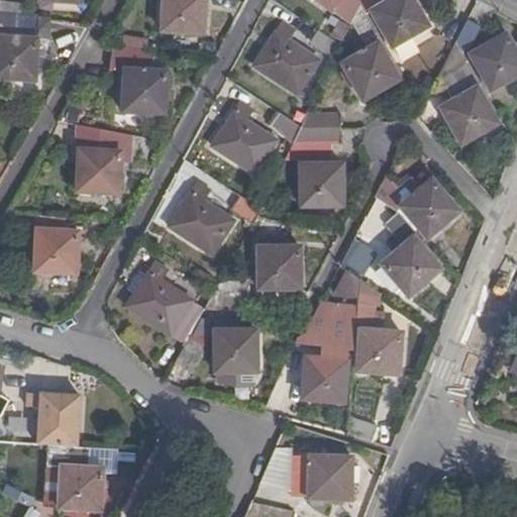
[(164,0),(163,32),(204,34),(205,0),(164,0)]
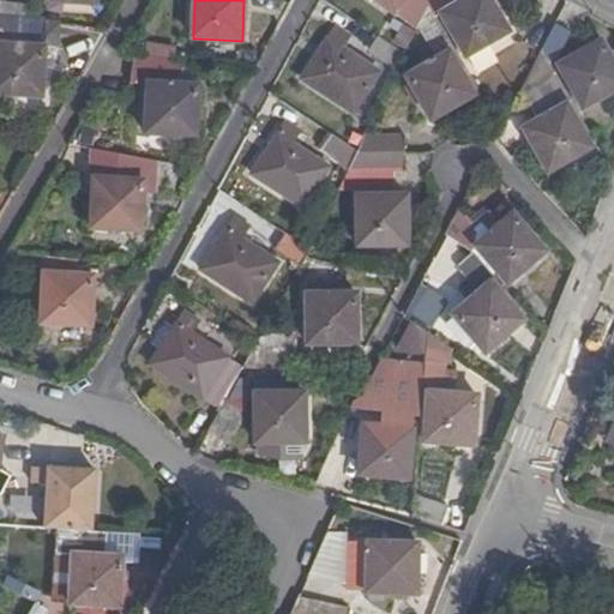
[(427,11),(432,0),(375,0),(416,29),(419,26),(427,11)]
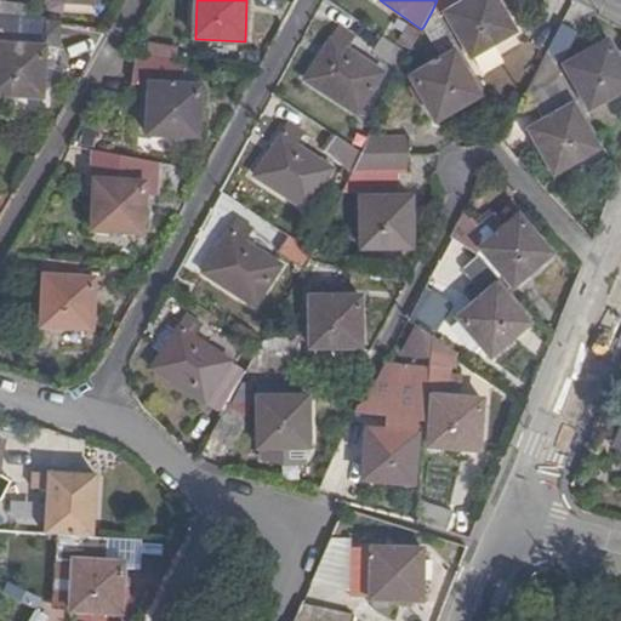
[(437,0),(432,11),(455,45),(462,41),(471,57),(513,32),(494,0),(437,0)]
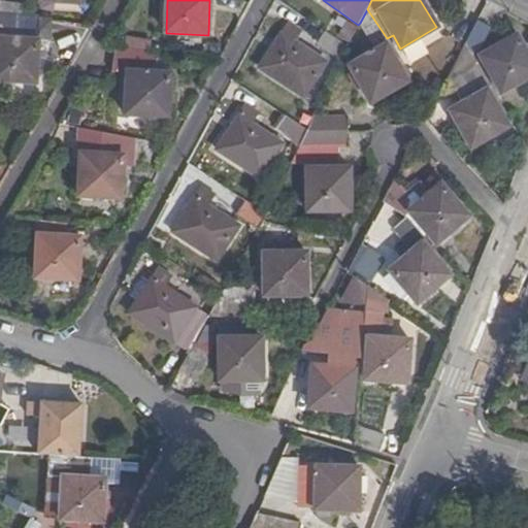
[(0,14),(21,18),(23,5),(0,1),(0,14)]
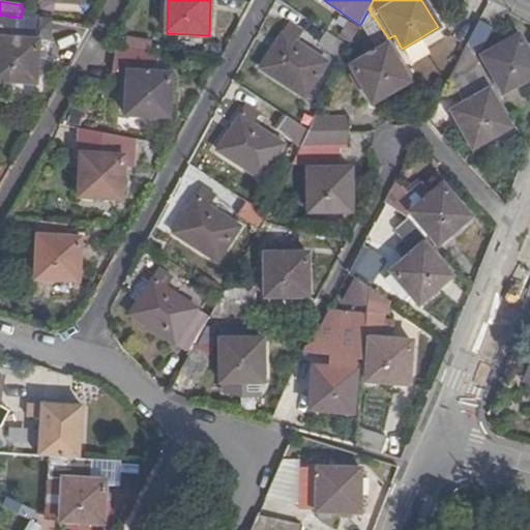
[(373,104),(415,78),(388,38),(369,9),(361,23),(378,51),(352,66),(373,104)]
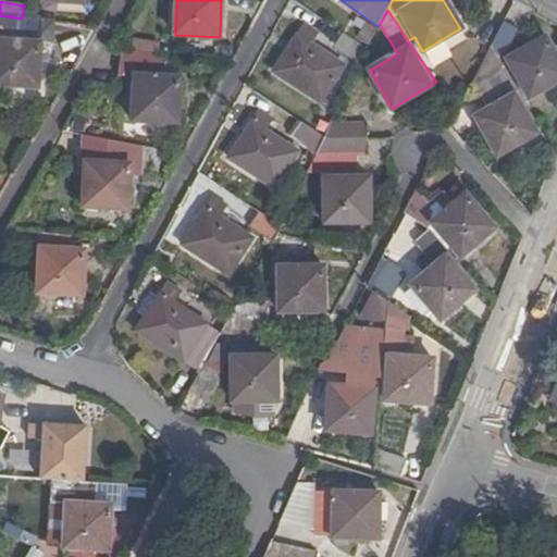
[(50,42),(51,23),(22,19),(0,15),(0,84),(38,87),(40,41),(50,42)]
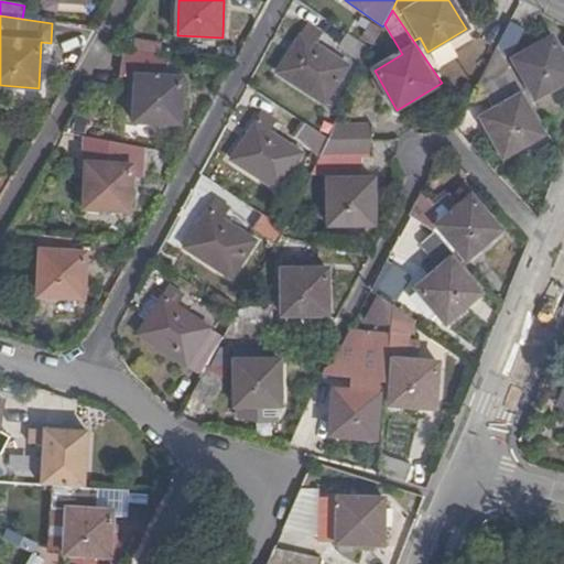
[(497,47),(502,55),(507,55),(512,52),(523,30),(510,21),(497,47)]
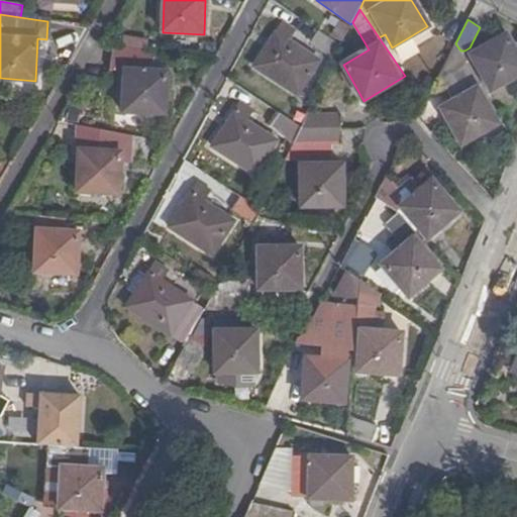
[(349,26),(338,20),(330,35),(340,41),(349,26)]
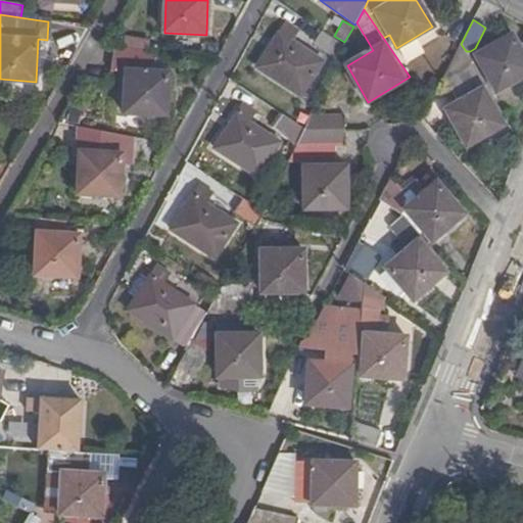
[(296,32),(286,24),(257,66),(299,94),(322,62),(290,41),(296,32)]
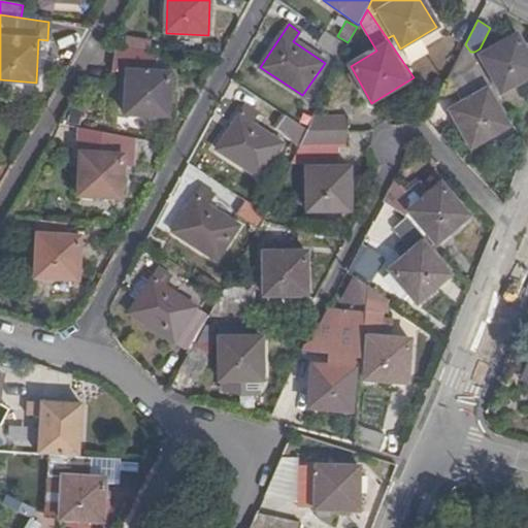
[(345,46),(321,30),(314,41),(339,59),(345,46)]
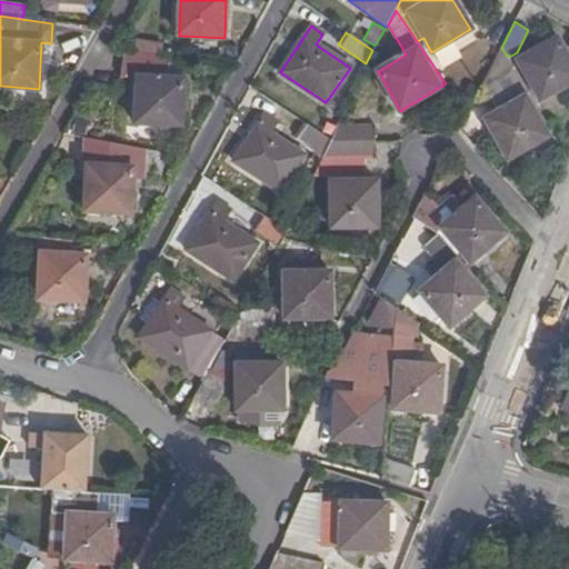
[(558,37),(517,61),(539,101),(568,82),(568,59),(563,50),(558,37)]
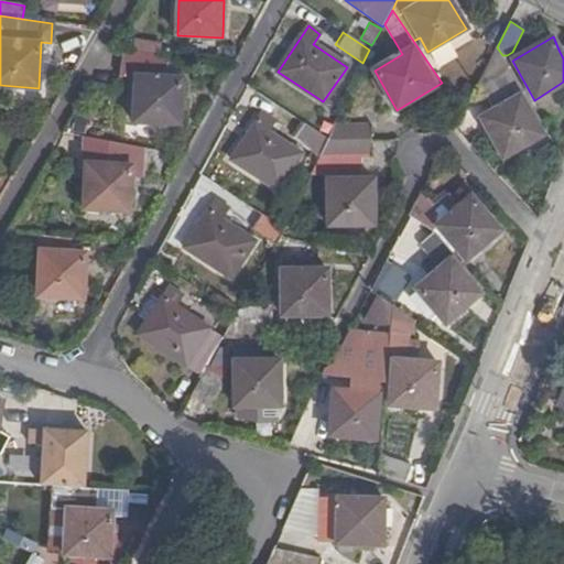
[(133,41),(131,51),(159,55),(160,44),(133,41)]
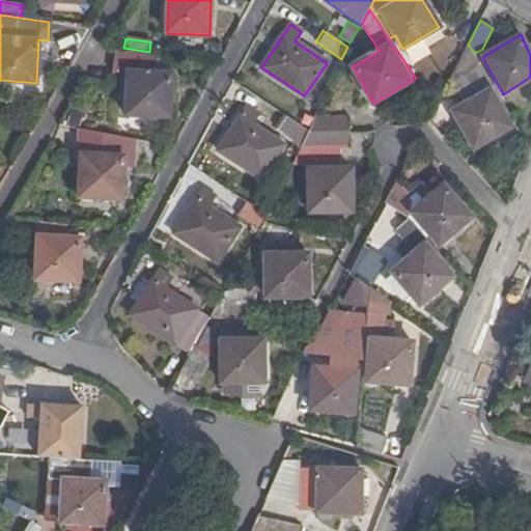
[(473,148),(514,124),(473,52),(468,45),(450,79),(465,105),(452,111),(473,148)]
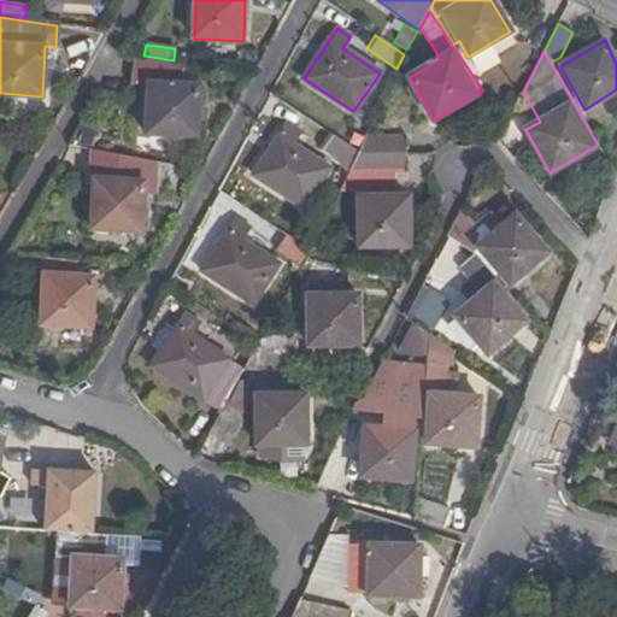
[(144,56),(131,54),(130,83),(148,84),(147,131),(198,136),(201,84),(178,83),(180,60),(174,60),(144,56)]
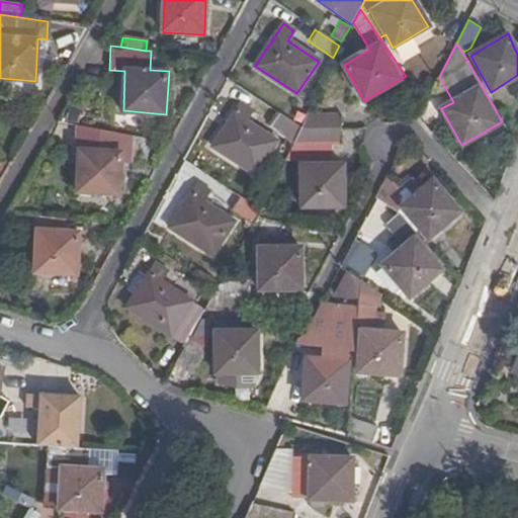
[(428,77),(423,86),(432,91),(436,82),(428,77)]
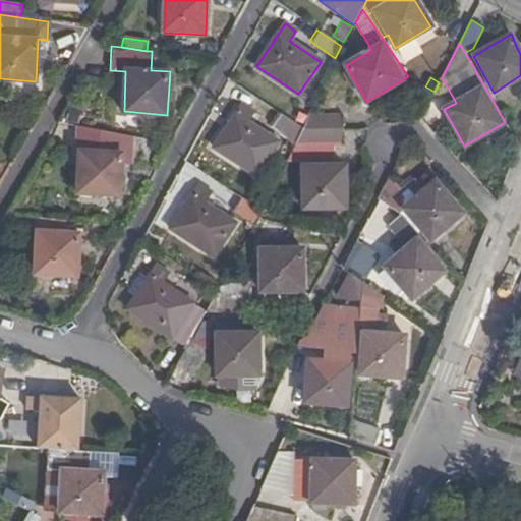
[(303,127),(308,115),(309,112),(293,102),(284,116),(303,127)]
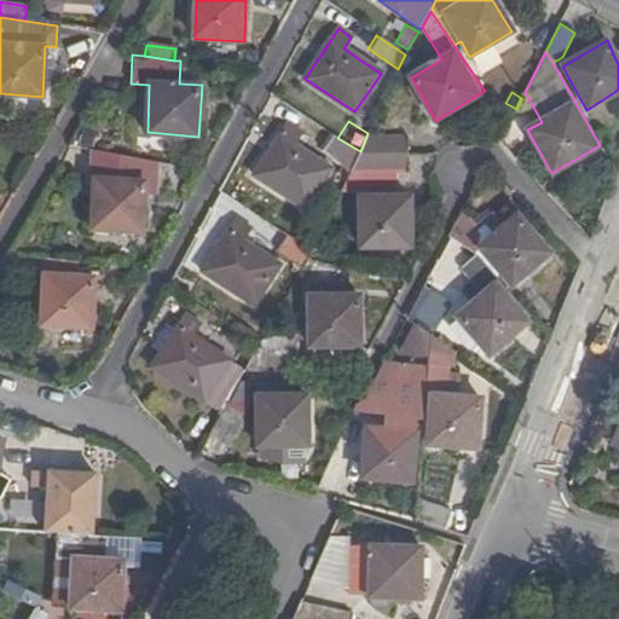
[(301,133),(289,125),(254,177),(305,209),(331,171),(293,145),(301,133)]
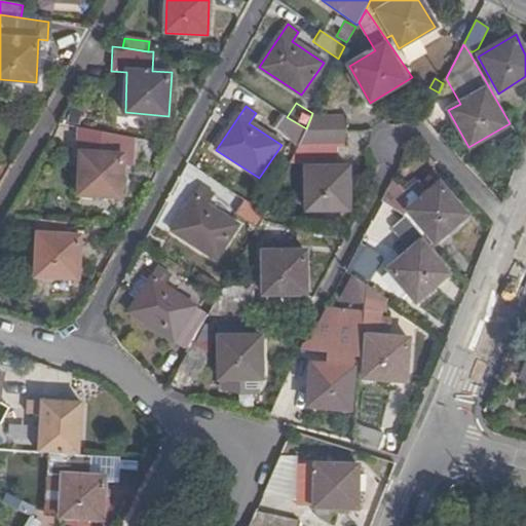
[(287,117),(285,115),(275,127),(299,142),(306,128),(287,117)]
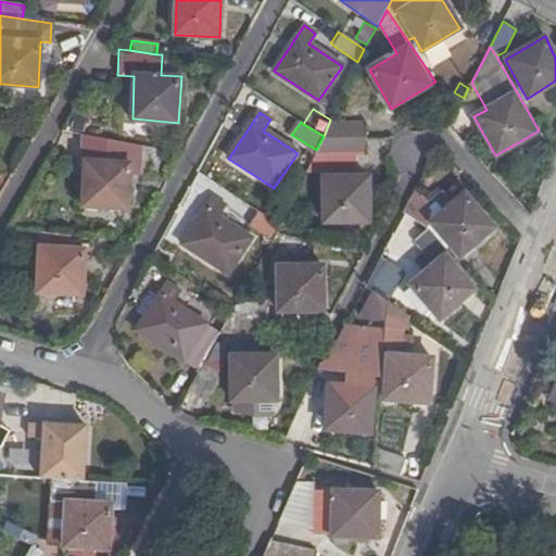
[(324,136),(366,137),(366,123),(329,123),(324,136)]
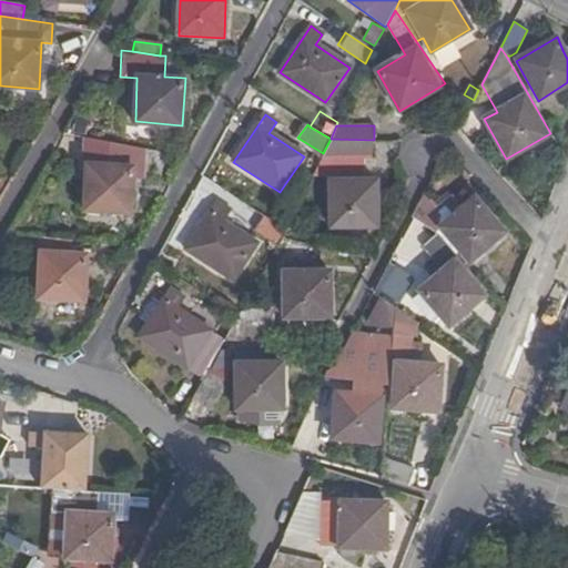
[(89,139),(66,134),(64,164),(87,169),(89,139)]
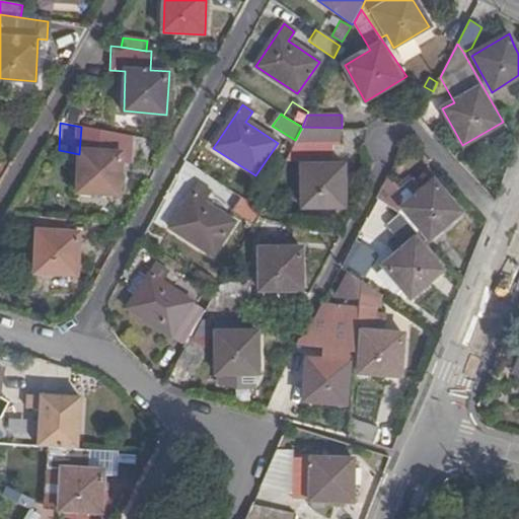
[(132,154),(133,136),(81,127),(79,154),(78,192),(120,195),(122,154),(132,154)]
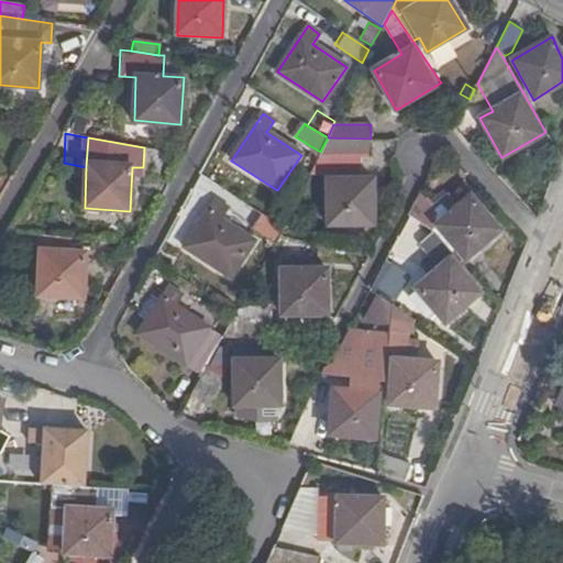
[(371,139),(328,138),(320,152),(318,157),(311,173),(363,174),(363,158),(371,158),(371,139)]
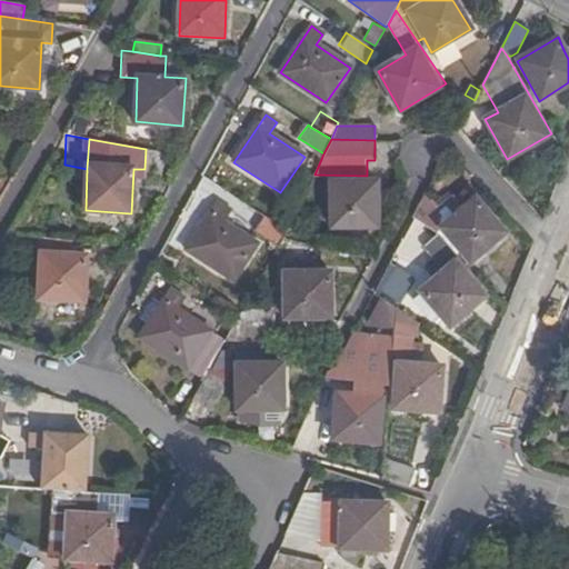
[(165,153),(146,149),(145,169),(145,178),(160,181),(165,153)]
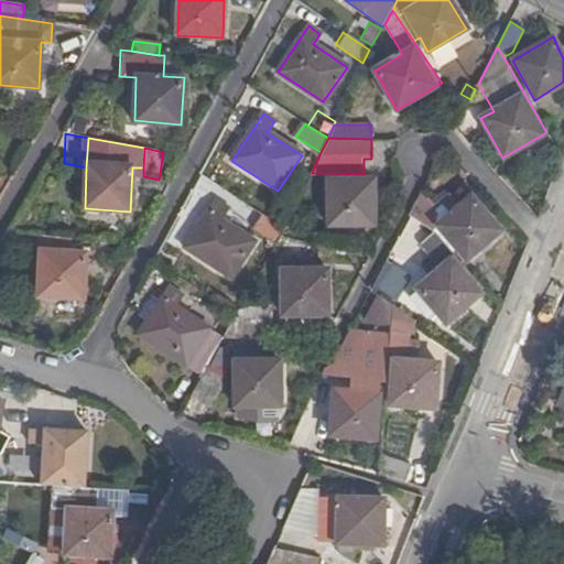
[(373,181),(327,181),(328,225),(375,225),(373,181)]
